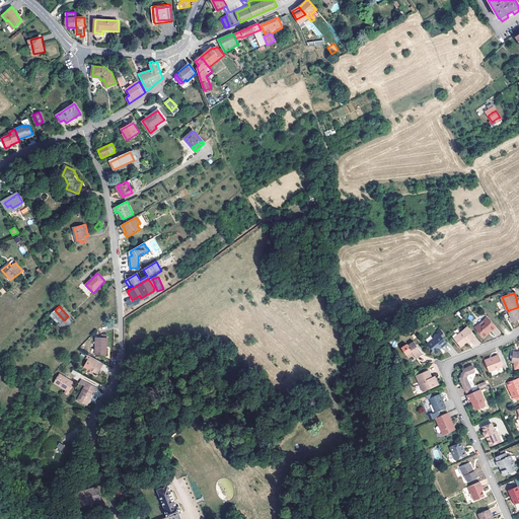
[(518,307),(509,310),(512,317),(514,322),(518,319),(518,306),(518,307)]
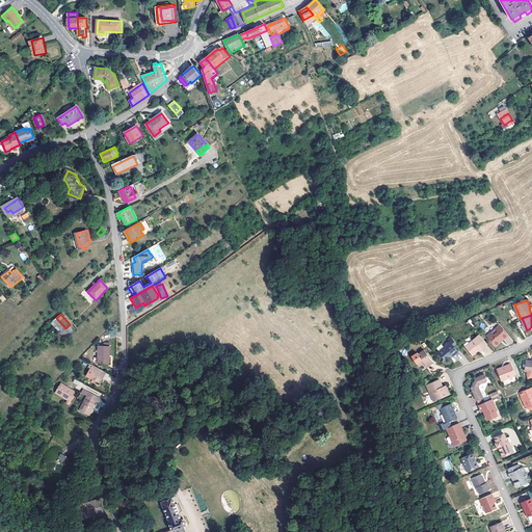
[(488,337),(496,345),(503,340),(504,341),(509,336),(501,325),(488,337)]
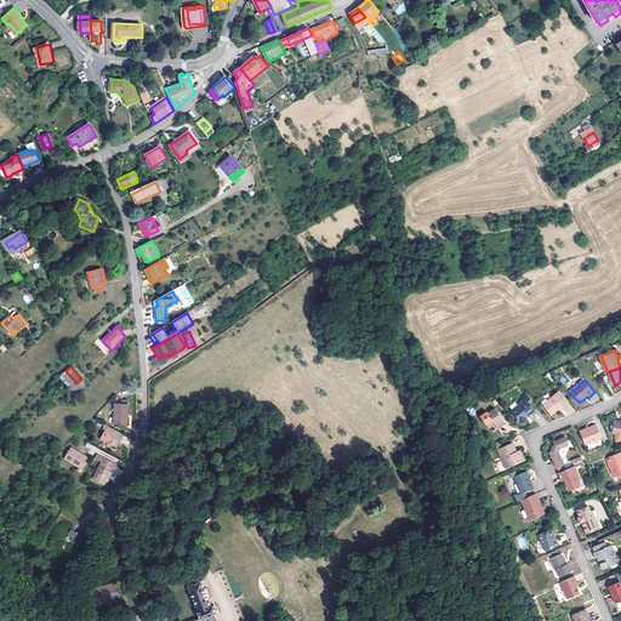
[(570,402),(560,391),(543,405),(552,415),(554,412),(557,412),(558,409),(560,408),(562,409),(570,402)]
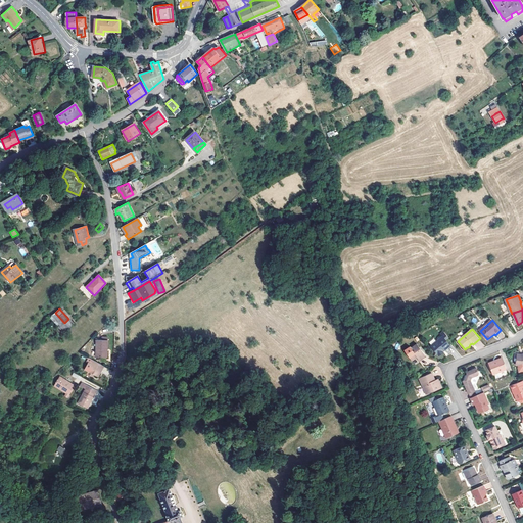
[(448,337),(445,333),(442,336),(432,346),(440,355),(444,351),(443,350),(444,349),(445,350),(452,345),(445,340),(448,337)]
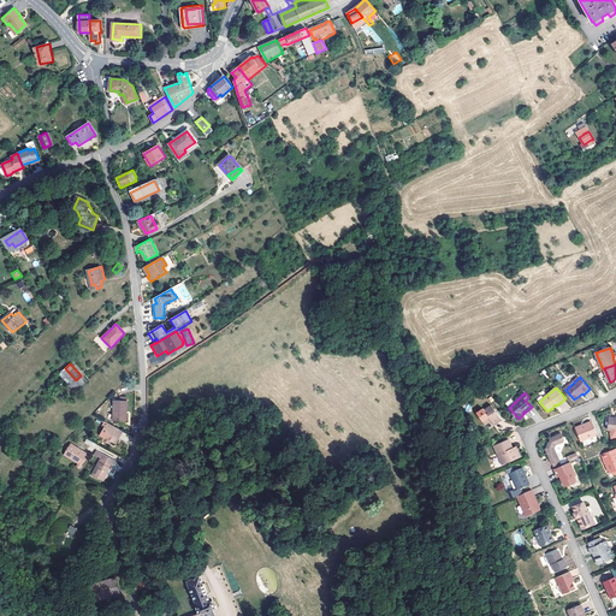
[(123,401),(114,401),(113,421),(125,421),(125,412),(128,412),(128,401),(123,401)]
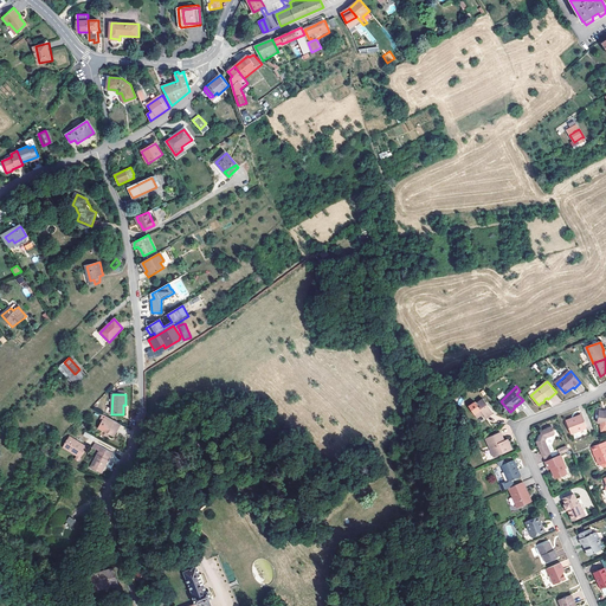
[(476,403),(470,406),(472,410),(471,410),(475,414),(476,414),(478,417),(484,414),(487,418),(494,413),(484,399),(477,404),(476,403)]
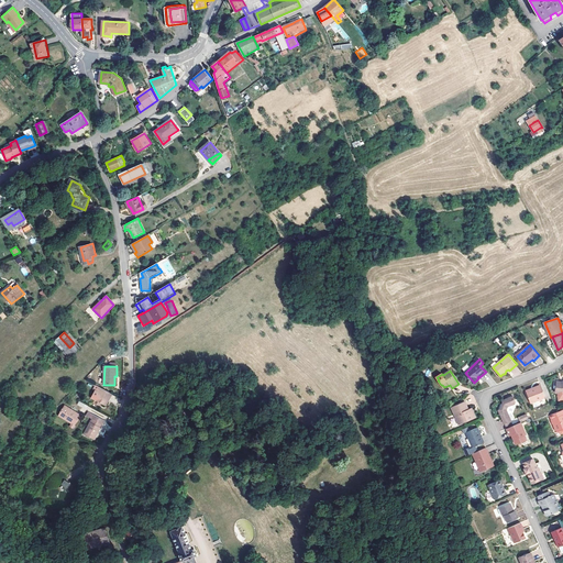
[(527,393),(531,404),(545,398),(540,385),(534,387),(536,389),(527,393)]
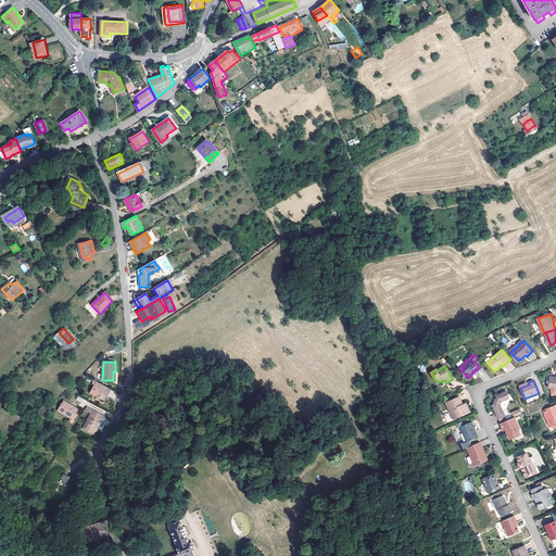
[(96,384),(96,387),(91,394),(103,401),(108,394),(111,390),(95,381),(93,383),(96,384)]
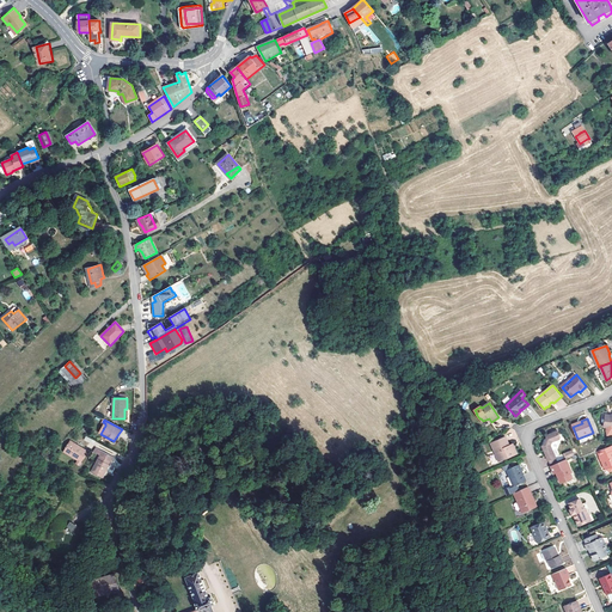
[(544,445),(542,446),(548,460),(555,458),(552,451),(550,445),(551,442),(557,441),(558,440),(561,438),(557,430),(545,436),(546,440),(544,445)]
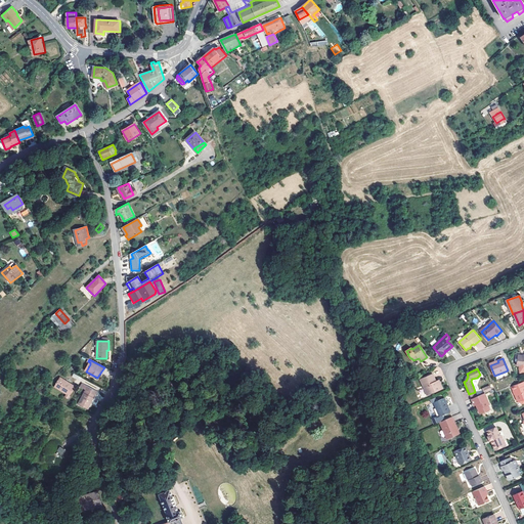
[(510,375),(508,370),(494,376),(496,380),(510,375)]
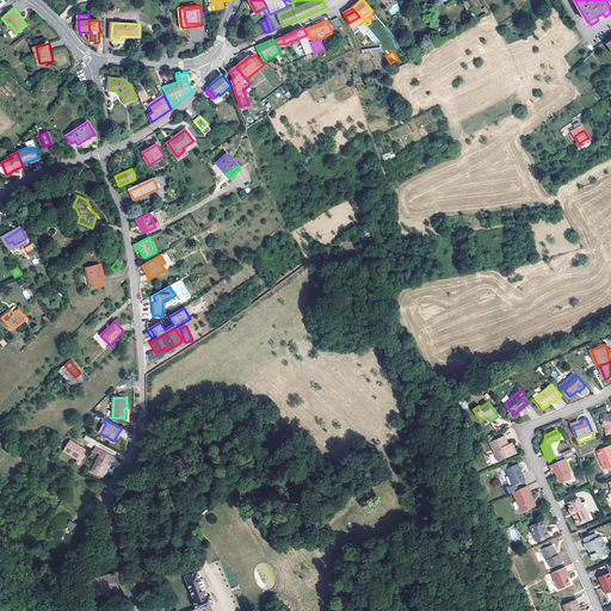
[(511,448),(510,444),(505,436),(495,439),(503,455),(507,454),(510,456),(517,454),(514,446),(511,448)]
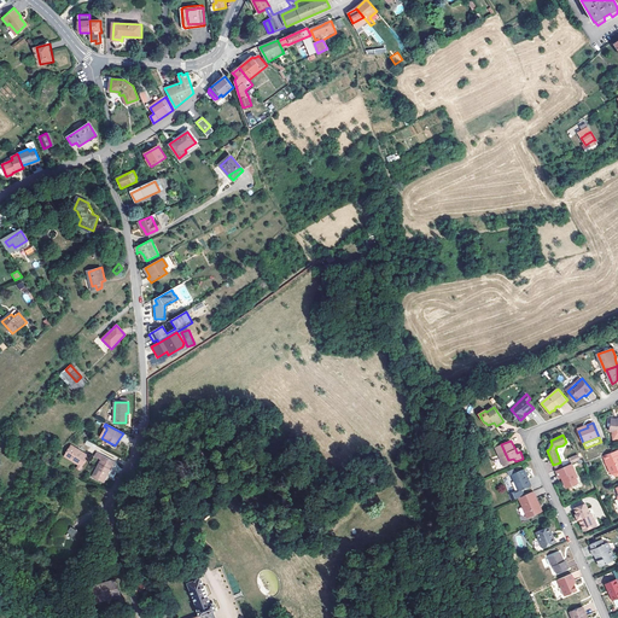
[(89,456),(73,445),(65,458),(79,465),(76,468),(80,471),(89,456)]
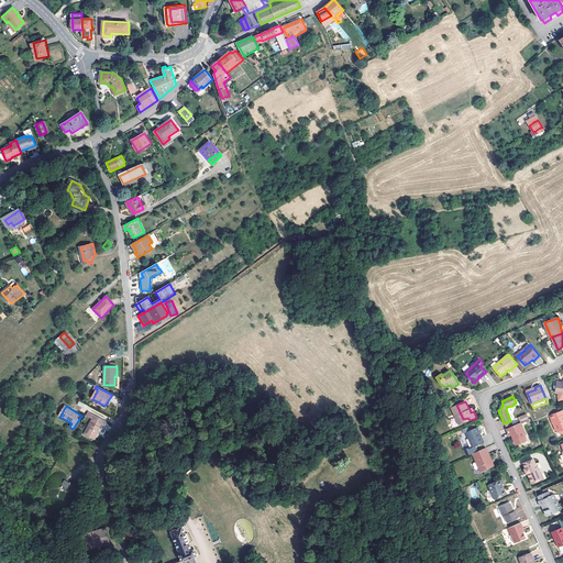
[(556,430),(560,429),(562,433),(562,432),(562,409),(559,411),(550,415),(552,420),(551,420),(553,424),(554,424),(556,430)]
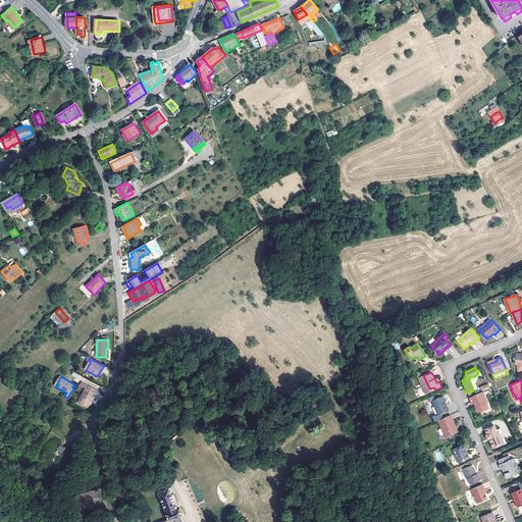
[(86,389),(79,404),(87,408),(96,390),(82,383),(80,386),(86,389)]
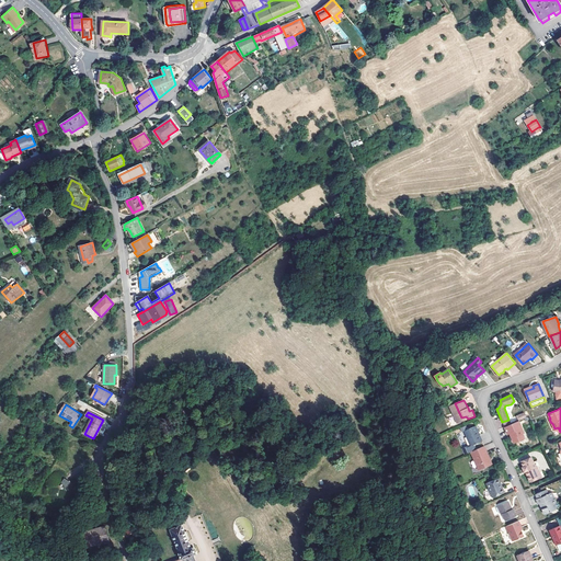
[(519,421),(505,427),(508,434),(510,434),(513,441),(516,442),(525,438),(523,434),(525,433),(519,421)]
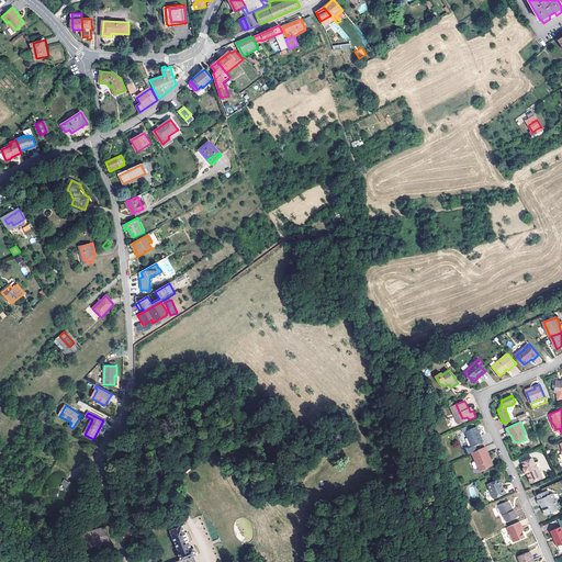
[(483,441),(480,431),(478,433),(475,427),(470,430),(472,435),(470,436),(474,446),(483,441)]
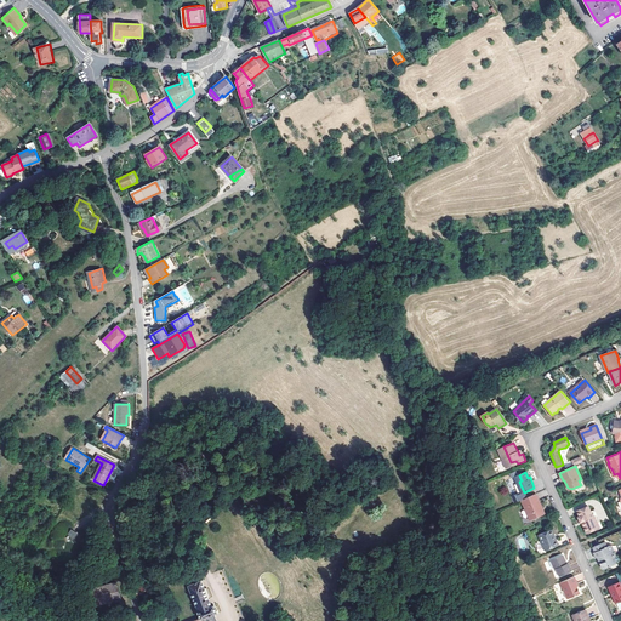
[(535,495),(522,501),(530,519),(543,514),(539,506),(541,505),(539,500),(537,500),(535,495)]
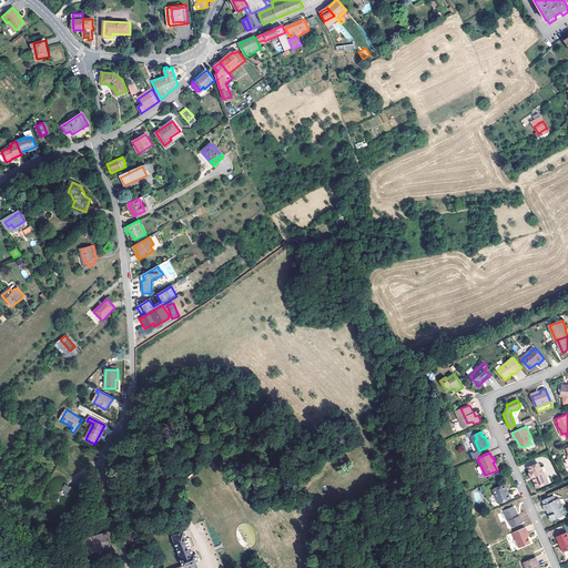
[(543,473),(540,468),(538,463),(528,467),(530,473),(529,473),(531,478),(533,477),(537,487),(548,483),(544,473),(543,473)]
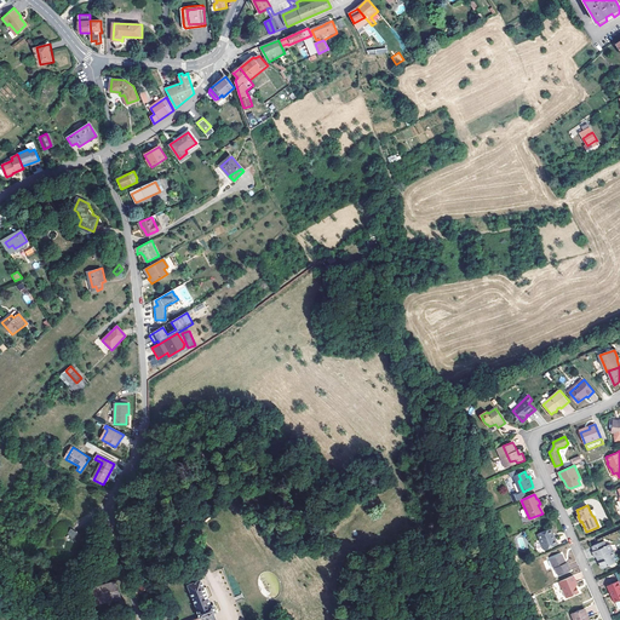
[(595,509),(590,511),(592,516),(593,516),(598,527),(600,528),(602,527),(595,509)]
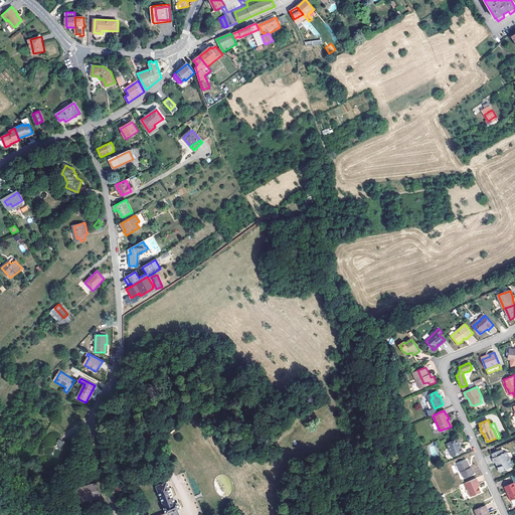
[(458,439),(446,444),(452,458),(464,453),(458,439)]
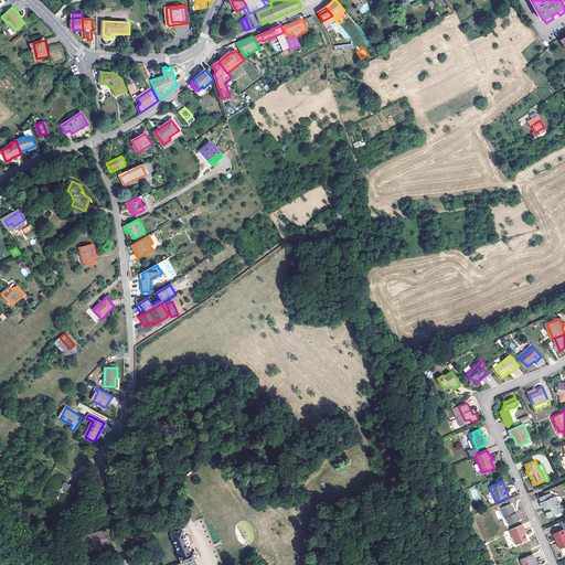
[(558,503),(557,502),(555,497),(553,498),(551,493),(540,498),(541,502),(540,503),(542,508),(545,508),(547,512),(546,513),(547,516),(550,518),(561,513),(561,511),(560,509),(561,507),(558,503)]
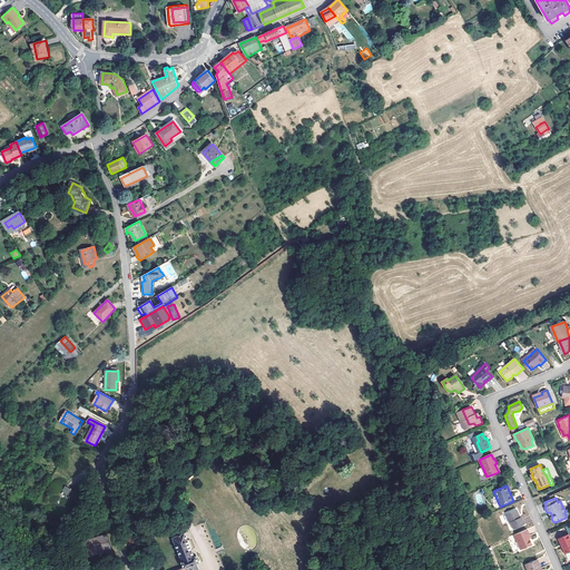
[(521,517),(520,517),(519,518),(516,509),(505,513),(509,522),(510,522),(513,529),(524,523),(521,517)]
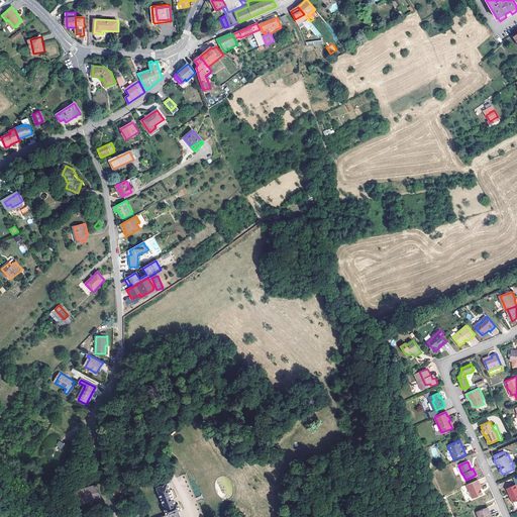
[(478,480),(466,485),(473,500),(483,495),(480,489),(479,485),(480,485),(478,480)]
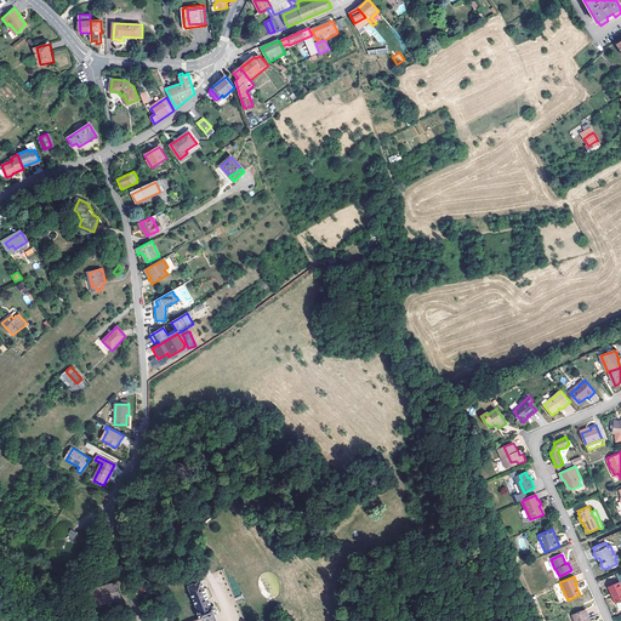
[(217,620),(215,614),(217,613),(214,605),(211,607),(209,600),(211,599),(206,588),(204,590),(201,581),(189,587),(199,613),(198,613),(200,619),(195,620),(217,620)]
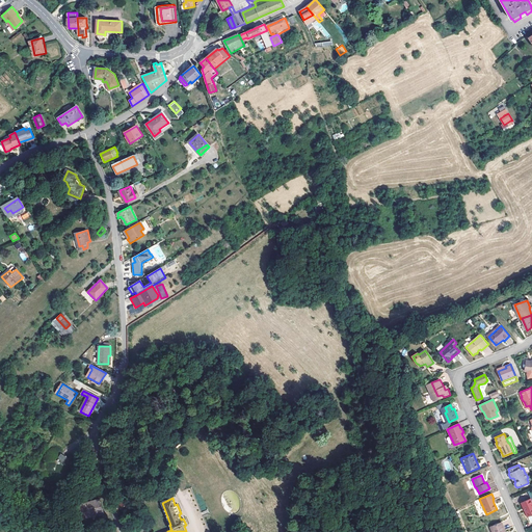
[(531,502),(531,499),(522,503),(528,516),(531,514),(531,502)]
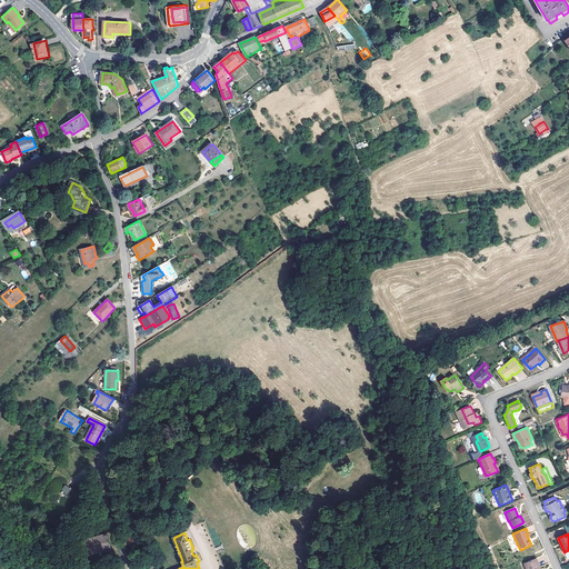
[(106,535),(81,543),(87,559),(111,550),(106,535)]
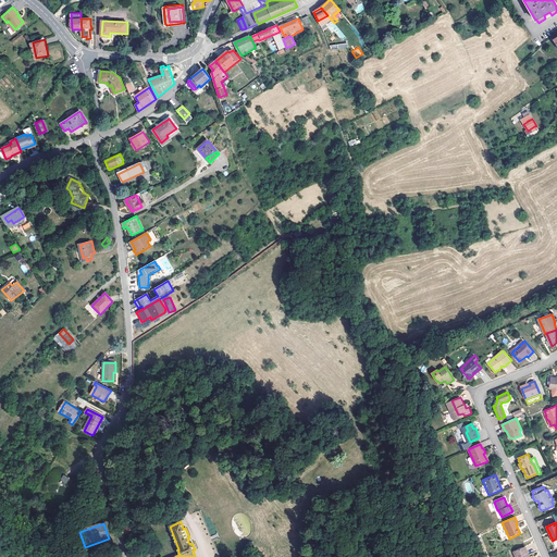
[(529,556),(524,547),(514,552),(515,556),(529,556)]
